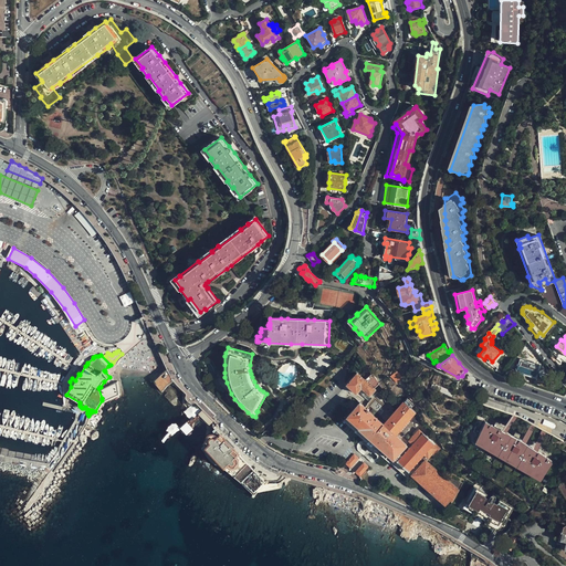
[(536,366),(537,364),(516,357),(512,368),(522,371),(522,373),(536,378),(537,375),(536,375),(538,367),(536,366)]
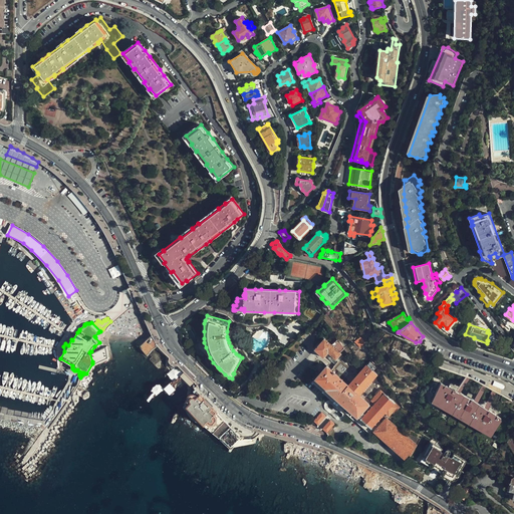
[(321,335),(313,328),(309,333),(317,340),(321,335)]
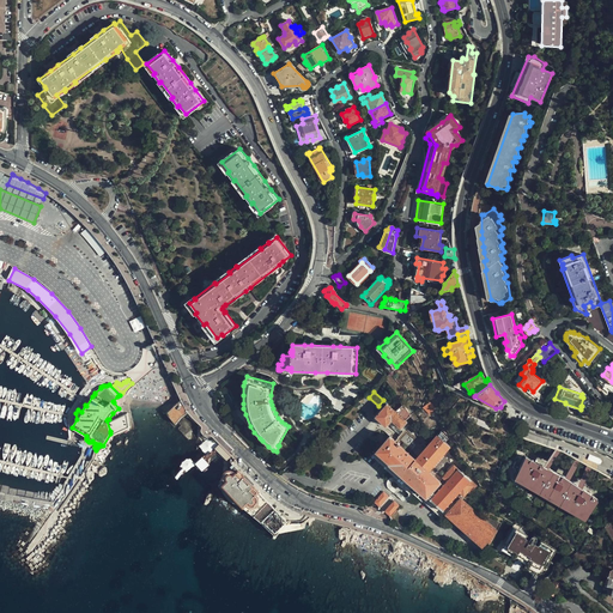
[(181,400),(168,412),(176,424),(182,416),(188,413),(184,407),(181,400)]
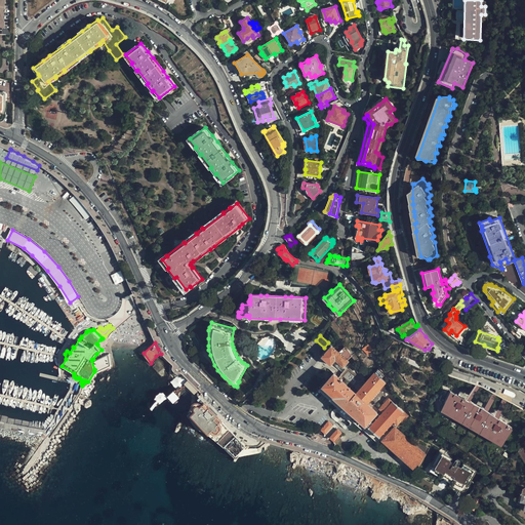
[(331,365),(332,363),(335,360),(344,367),(349,361),(348,360),(352,356),(346,347),(339,353),(331,346),(322,357),(331,365)]
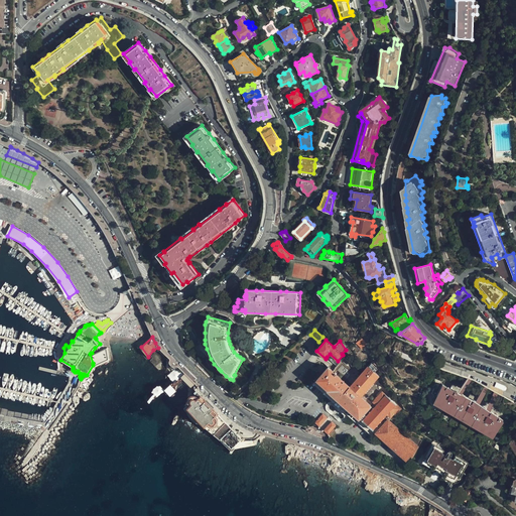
[(413,352),(413,350),(412,348),(411,346),(409,346),(407,345),(406,346),(405,348),(404,349),(404,352),(405,353),(407,354),(409,354),(411,354),(412,352),(413,352)]
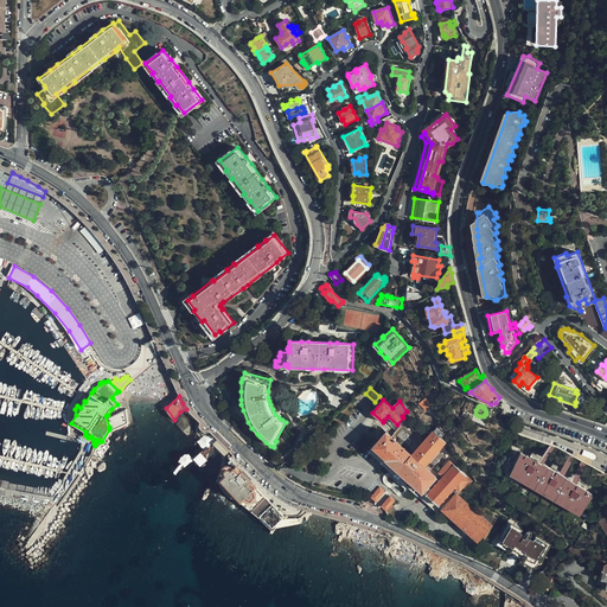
[(128,422),(126,409),(125,410),(115,415),(109,417),(113,430),(128,422)]
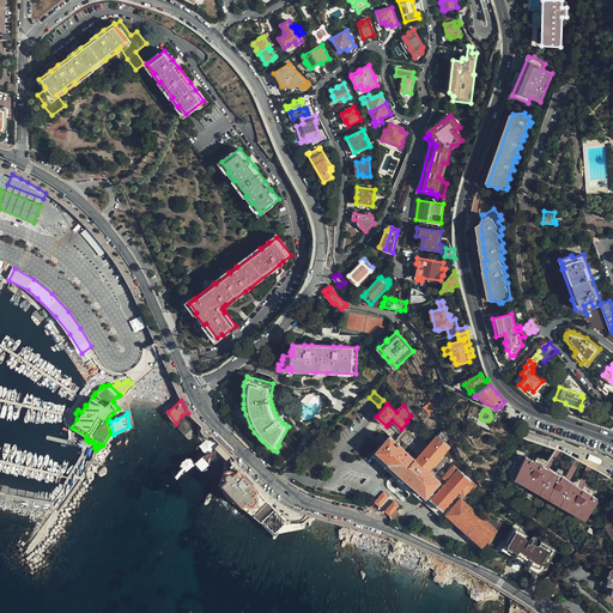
[(250,426),(246,414),(243,414),(240,418),(248,428),(250,426)]
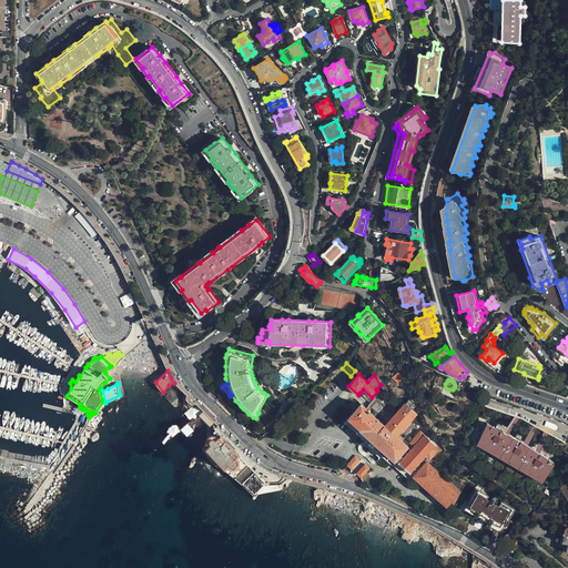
[(363,389),(359,393),(372,403),(379,394),(381,393),(377,391),(372,397),(363,389)]
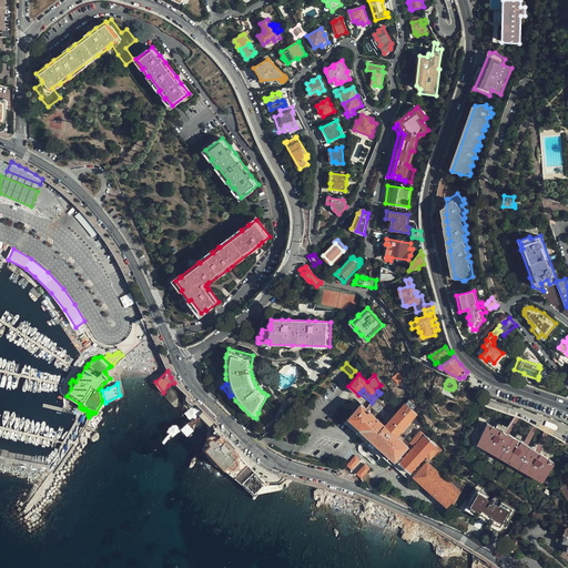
[(292,397),(298,404),(305,397),(300,391),(292,397)]
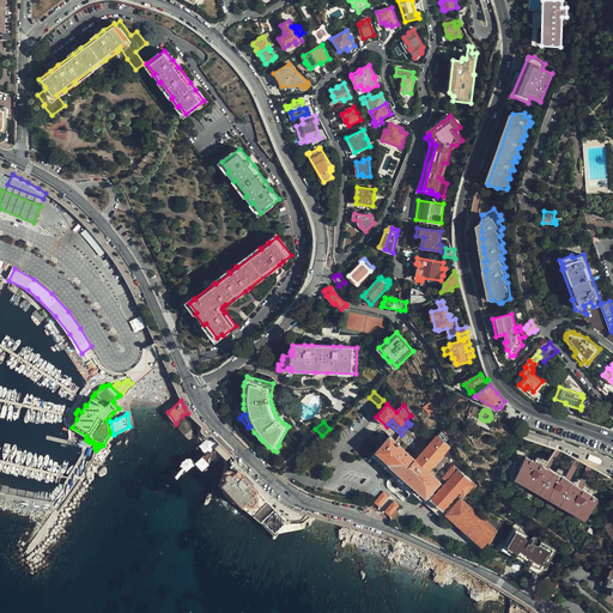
[(410,425),(401,435),(395,441),(388,435),(382,442),(383,443),(376,451),(374,450),(371,451),(374,454),(372,456),(386,468),(384,469),(398,480),(396,483),(407,493),(410,491),(423,502),(441,517),(448,510),(445,507),(447,505),(448,505),(449,504),(448,504),(450,501),(451,502),(453,501),(453,499),(455,497),(456,497),(456,496),(457,493),(461,496),(462,495),(465,496),(468,492),(471,493),(478,485),(469,479),(471,477),(462,469),(461,471),(455,465),(456,463),(449,457),(441,467),(448,473),(441,480),(429,471),(450,447),(445,442),(448,438),(441,431),(434,439),(428,447),(425,445),(428,442),(422,436),(419,438),(413,434),(416,431),(410,425)]
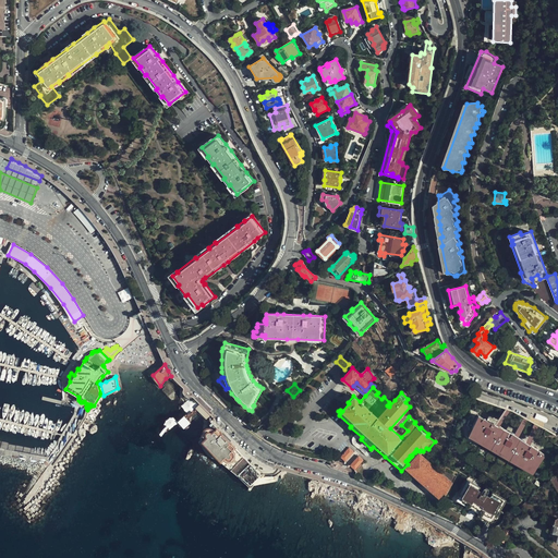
[(190,398),(183,408),(191,413),(197,403),(190,398)]
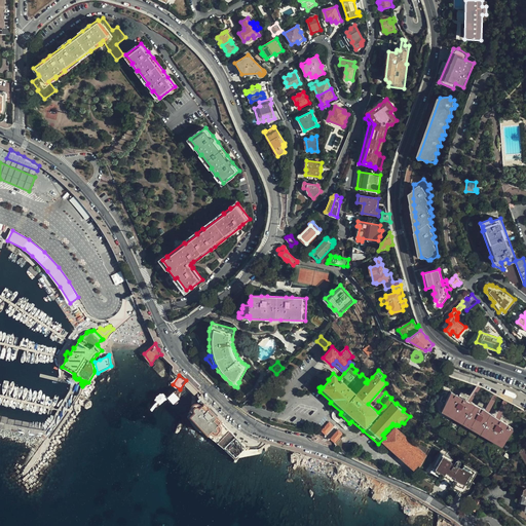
[(187,388),(194,396),(197,392),(198,391),(188,381),(184,384),(185,386),(180,390),(177,387),(174,390),(168,396),(166,396),(164,392),(160,392),(157,396),(155,399),(157,401),(157,402),(155,404),(151,409),(152,410),(153,411),(157,405),(158,403),(159,402),(161,404),(165,400),(167,399),(174,404),(175,404),(182,397),(181,393),(185,389),(187,388)]
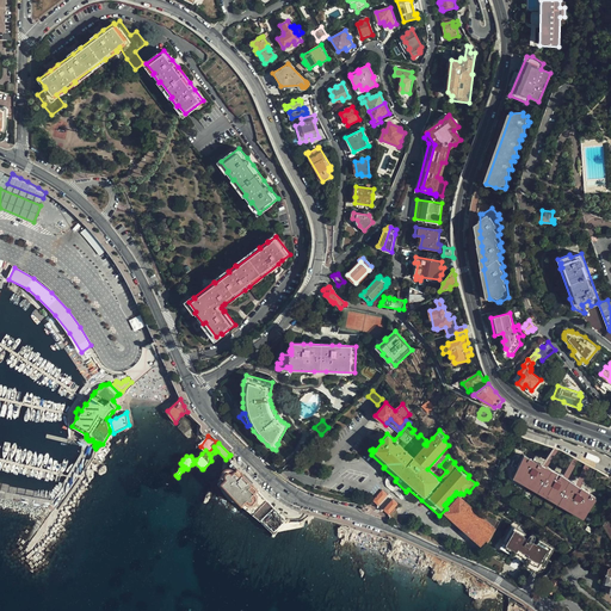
[(542,463),(547,466),(557,450),(554,448),(542,463)]
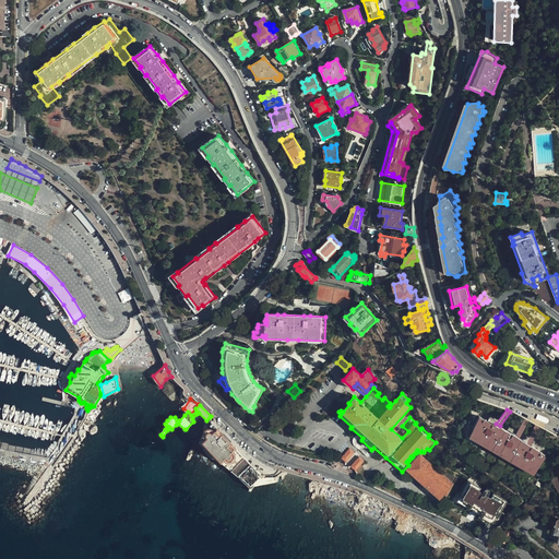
[(532,444),(527,442),(519,437),(515,435),(514,435),(500,426),(496,424),(480,415),(470,436),(497,451),(507,455),(512,459),(534,473),(547,454),(534,445),(532,444)]
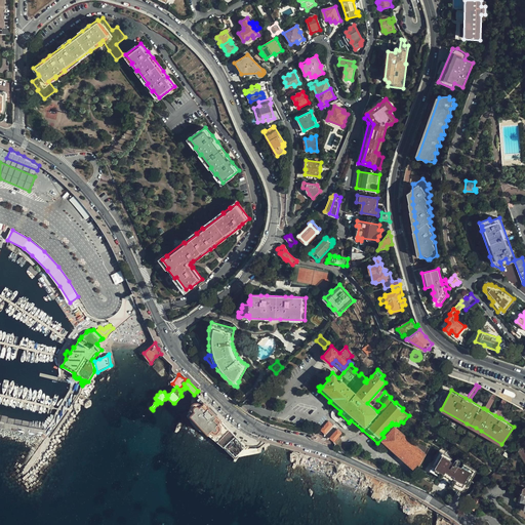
[(484,408),(487,410),(496,395),(493,393),(484,408)]
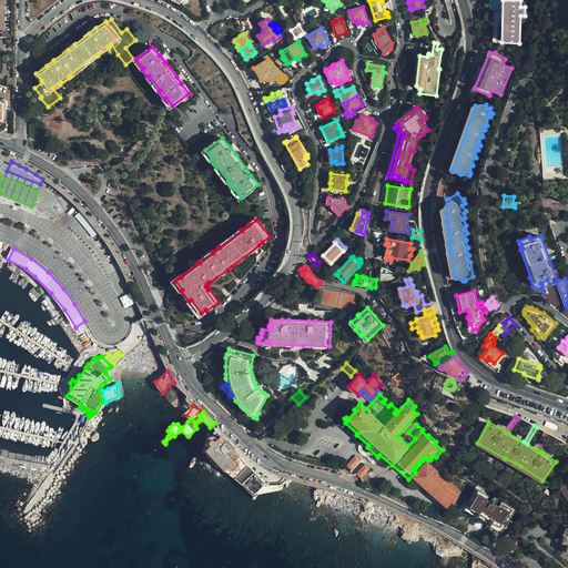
[(545,430),(536,449),(540,452),(549,433),(545,430)]
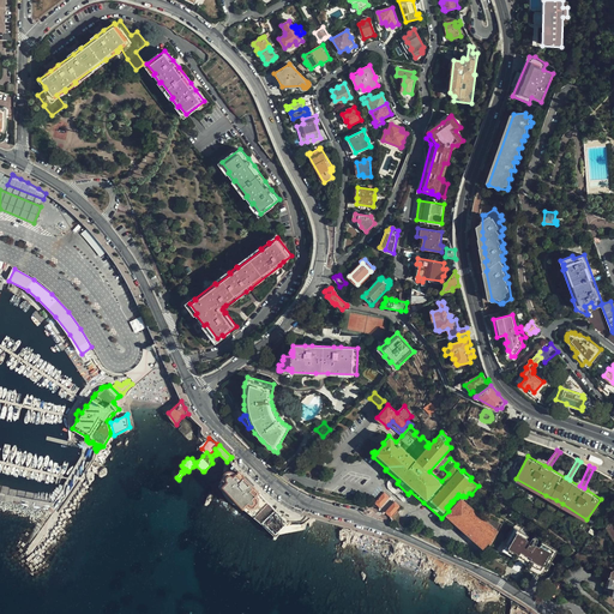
[(278,534),(281,531),(280,530),(287,523),(288,522),(239,469),(236,471),(235,470),(234,469),(233,469),(230,469),(229,469),(228,469),(227,470),(226,470),(224,473),(224,474),(223,474),(223,475),(223,477),(223,479),(224,480),(226,482),(223,485),(244,507),(263,523),(276,535),(278,534)]
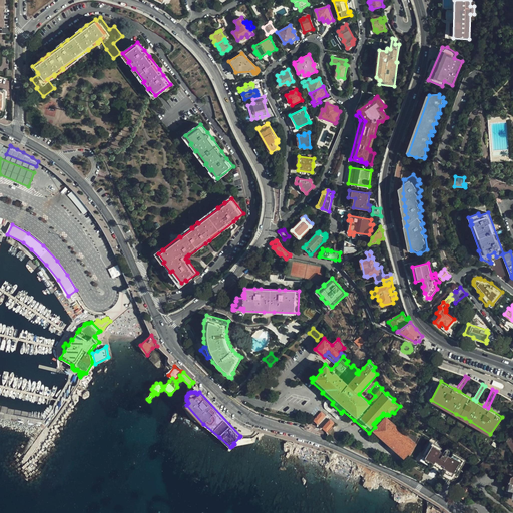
[(318,424),(325,416),(321,413),(314,420),(318,424)]
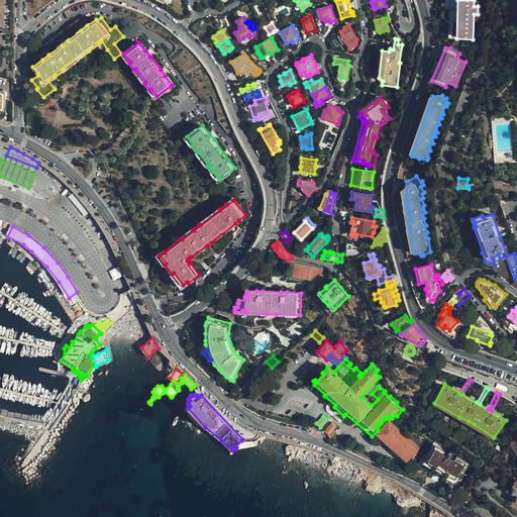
[(411,456),(413,458),(419,447),(407,437),(389,420),(377,434),(407,461),(411,456)]
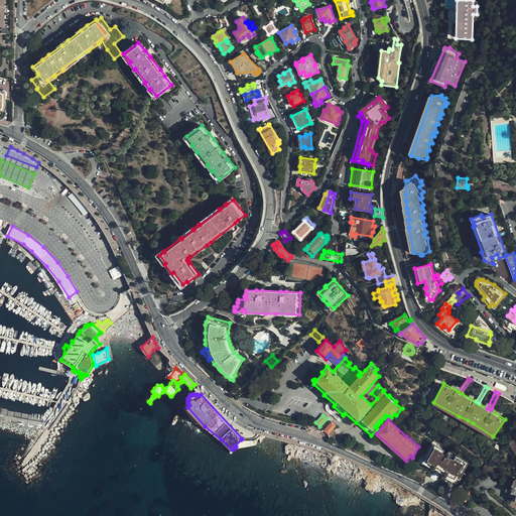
[(329,434),(331,431),(336,426),(332,422),(326,429),(325,430),(329,434)]
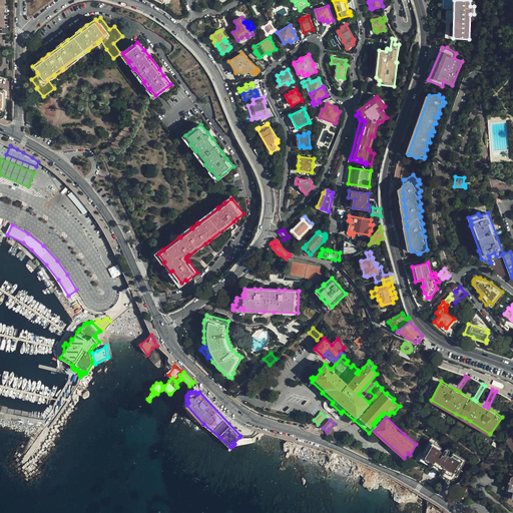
[(241,435),(240,436),(239,437),(233,443),(234,444),(232,446),(254,442),(253,438),(260,433),(260,432),(257,431),(252,435),(241,435)]
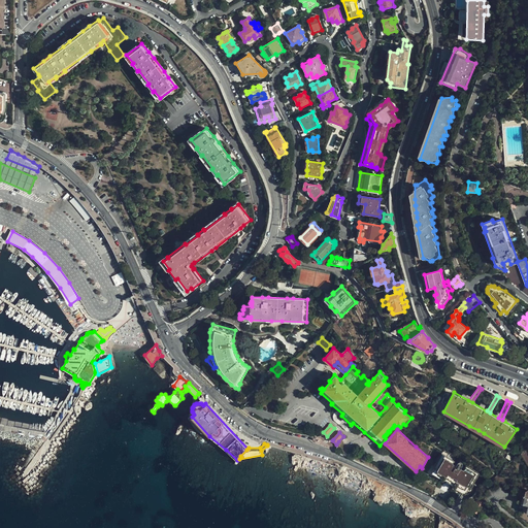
[(427,449),(418,443),(416,447),(428,457),(430,453),(427,449)]
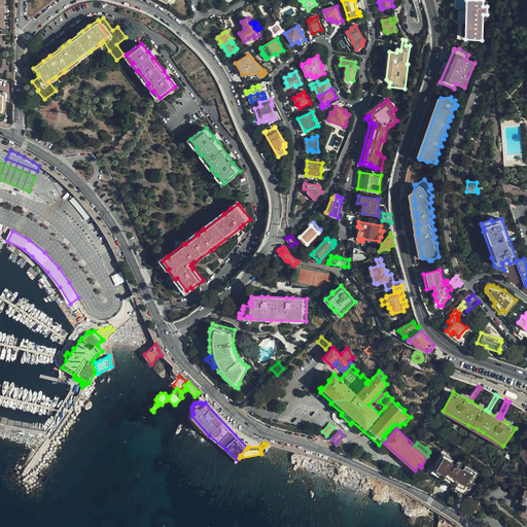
[(463,466),(462,469),(460,471),(457,469),(458,467),(460,464),(459,463),(459,462),(458,461),(457,461),(456,462),(454,465),(453,467),(449,466),(451,463),(452,462),(440,456),(434,465),(436,466),(433,472),(443,478),(443,477),(454,483),(453,485),(463,490),(467,482),(469,483),(475,472),(463,466)]
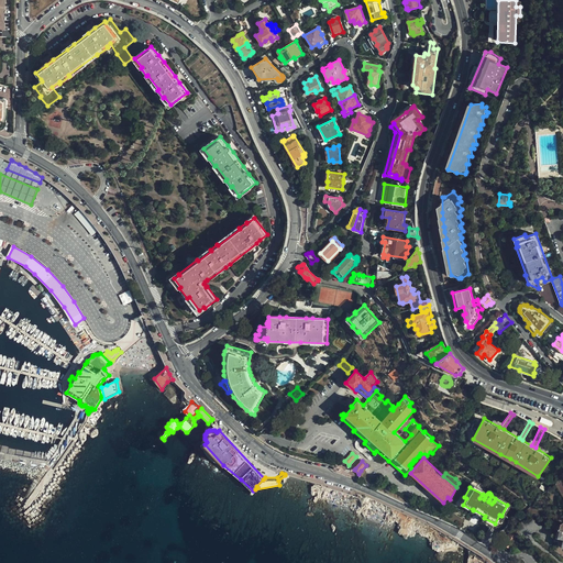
[(515,541),(517,537),(511,533),(509,537),(507,536),(505,539),(504,538),(500,543),(505,545),(509,549),(515,541)]
